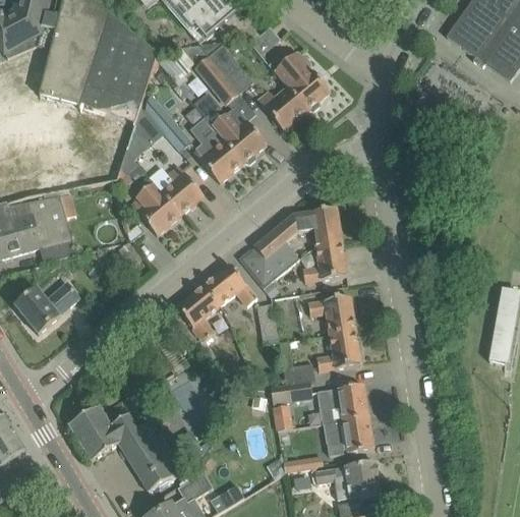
[(47,12),(51,0),(12,0),(10,9),(5,13),(1,9),(0,9),(0,45),(4,54),(5,54),(7,57),(36,42),(42,25),(45,12),(47,12)]
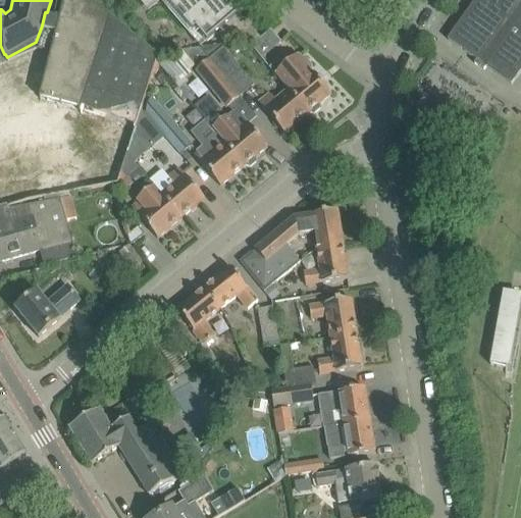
[(55,30),(40,94),(136,122),(157,54),(92,0),(62,0),(59,15),(47,12),(45,12),(42,26),(55,30)]
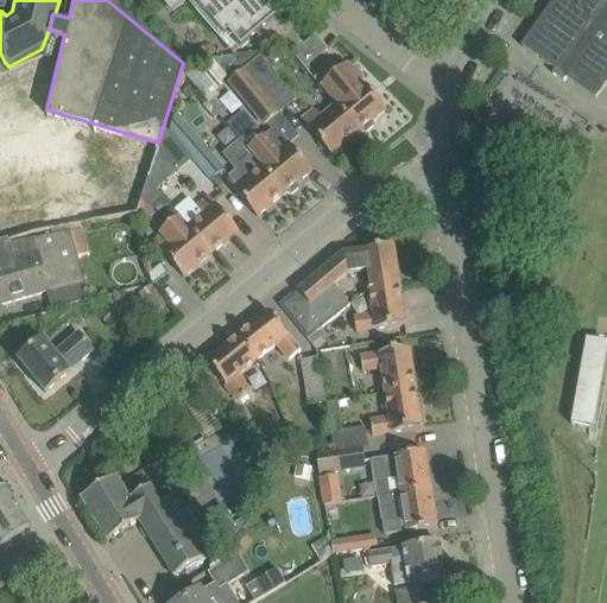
[(162,0),(171,11),(184,0),(187,0),(231,52),(240,44),(253,33),(259,40),(284,19),(278,12),(284,6),(278,0),(162,0)]
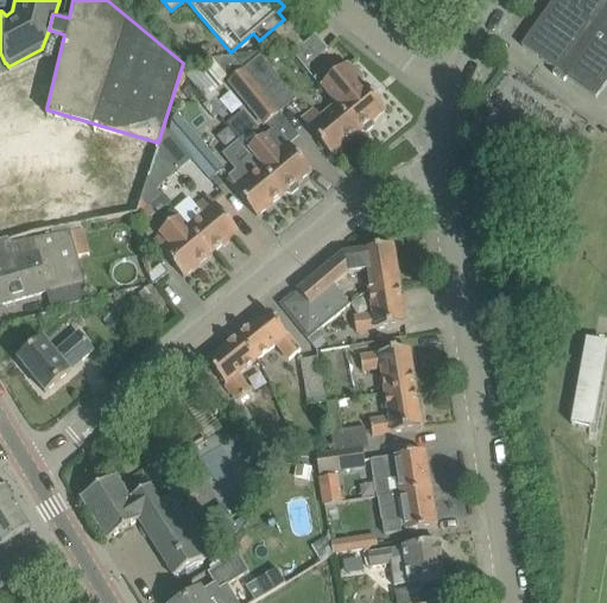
[(550,0),(520,42),(554,65),(549,71),(560,78),(564,73),(596,96),(606,81),(606,49),(604,46),(606,40),(606,0),(550,0)]
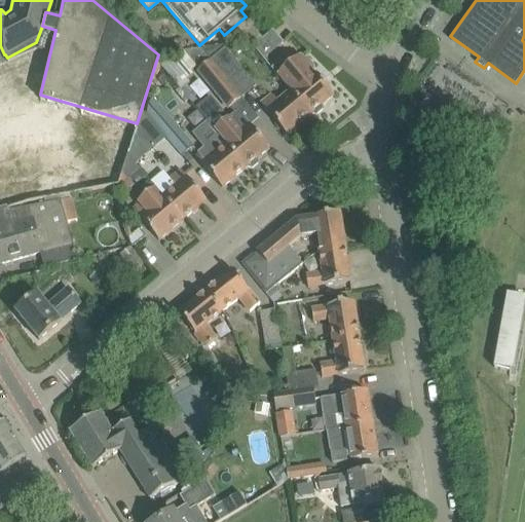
[(235,39),(249,37),(250,37),(261,35),(250,22),(233,36),(235,39)]
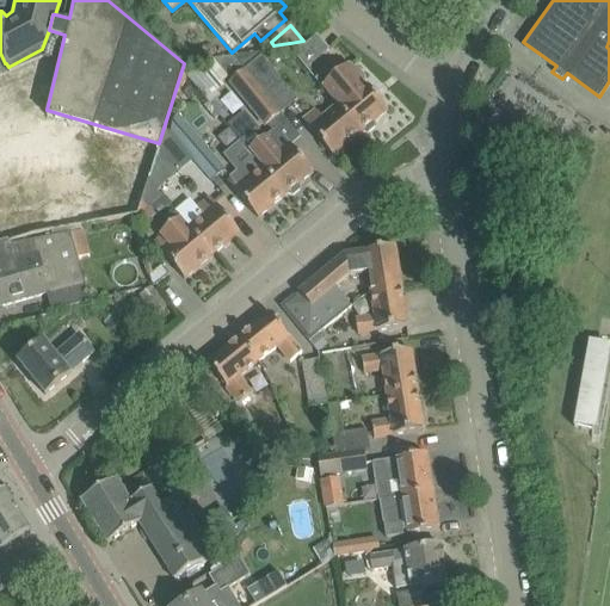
[(297,97),(260,53),(260,49),(234,54),(244,66),(281,110),(297,97)]
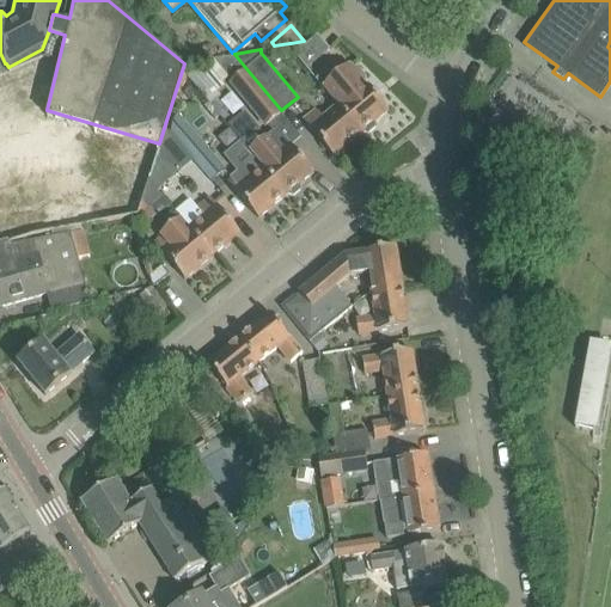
[(355,63),(353,66),(348,61),(322,84),(337,103),(360,129),(366,130),(373,124),(373,118),(388,106),(365,79),(364,80),(361,77),(365,74),(355,63)]
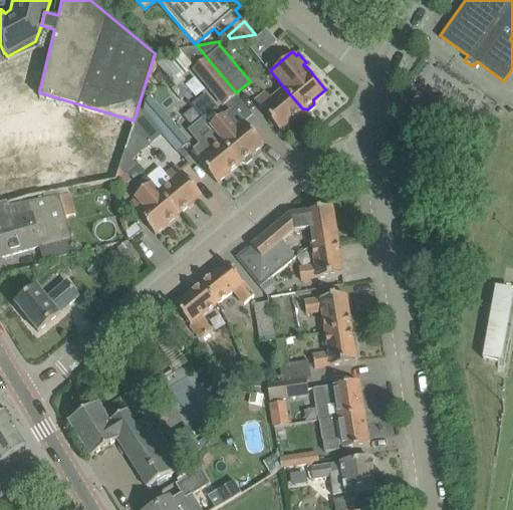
[(224,102),(236,92),(205,55),(193,65),(224,102)]
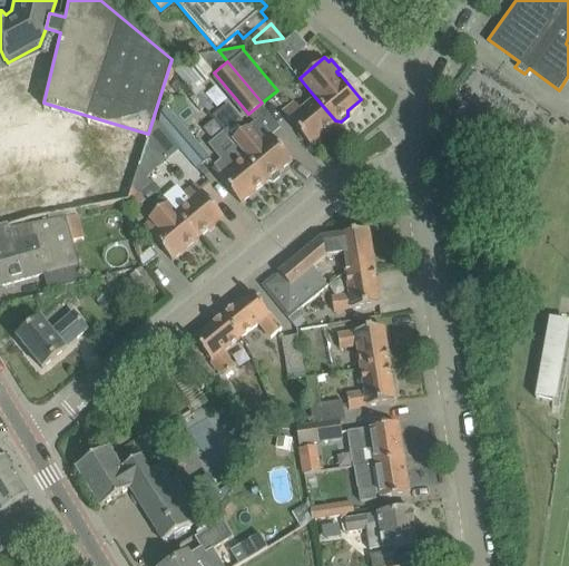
[(310,143),(335,120),(314,96),(300,107),(293,99),(282,109),(310,143)]
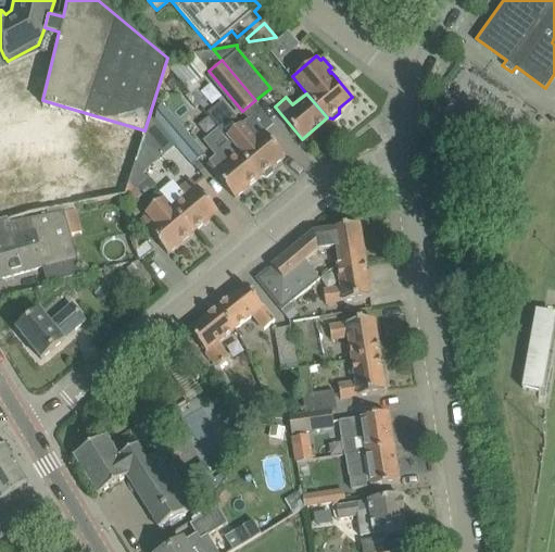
[(251,113),(241,121),(222,98),(206,111),(230,139),(259,174),(260,173),(265,175),(272,170),(272,164),(284,153),(251,113)]
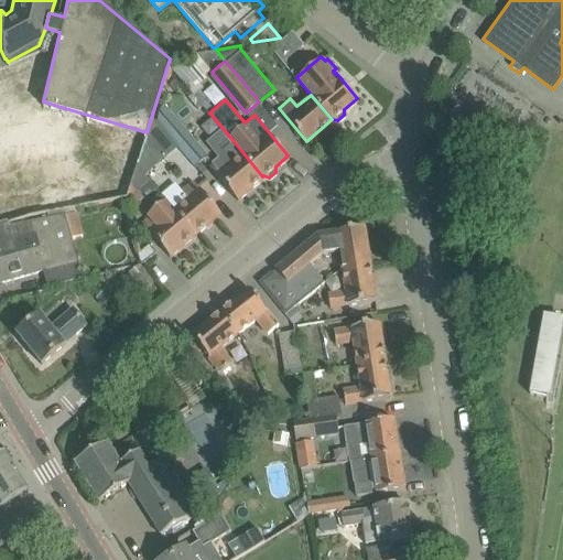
[(196,163),(207,154),(161,101),(155,119),(163,127),(196,163)]
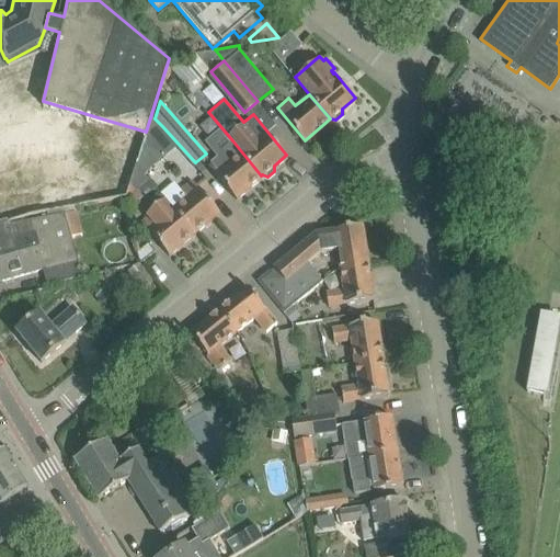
[(236,197),(261,175),(232,140),(218,152),(219,155),(208,163),(236,197)]
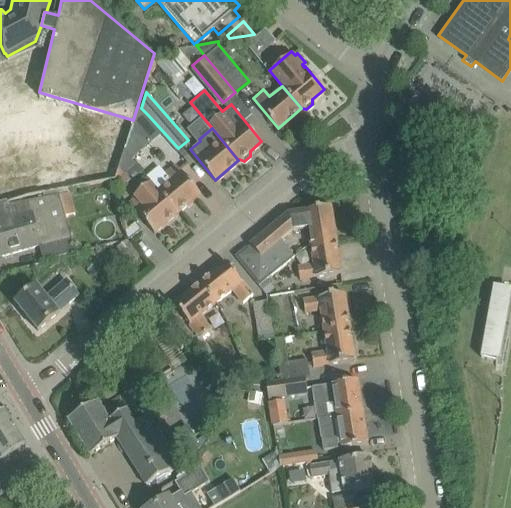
[(200,192),(187,177),(175,162),(164,171),(170,178),(158,189),(177,211),(200,192)]
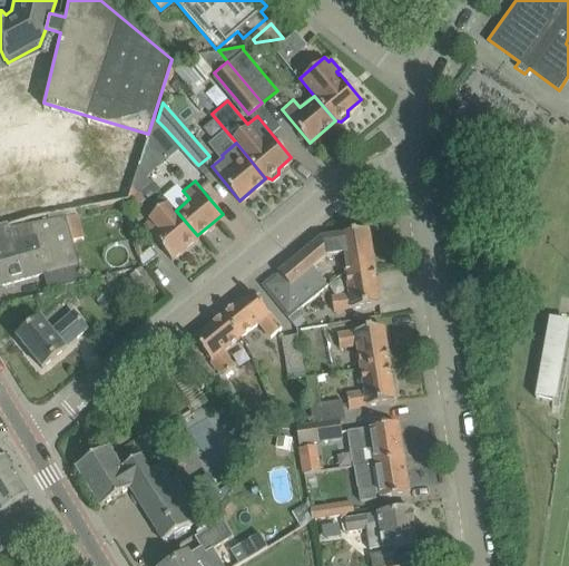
[(460,213),(458,202),(447,204),(448,214),(460,213)]
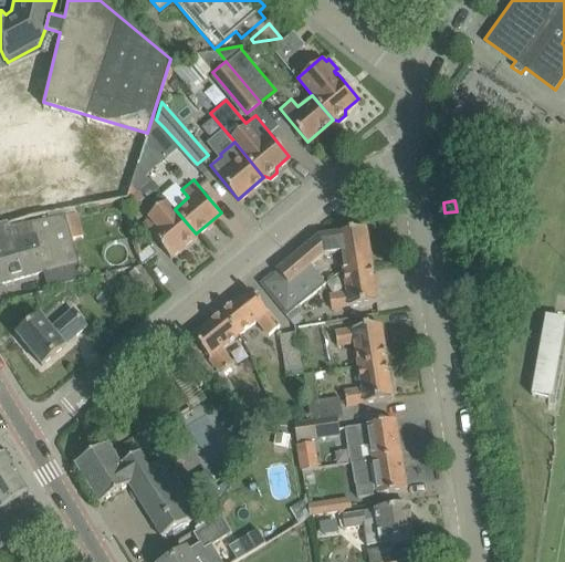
[(69,279),(83,276),(72,237),(84,233),(77,210),(64,214),(62,208),(46,211),(0,225),(0,280),(42,268),(48,285),(69,279)]
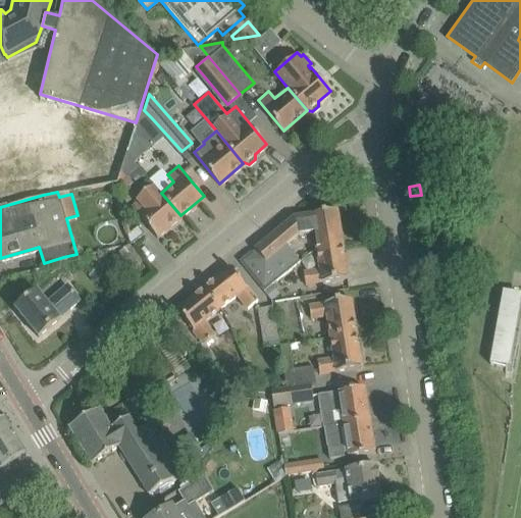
[(157,236),(180,215),(161,193),(148,203),(142,196),(132,205),(157,236)]
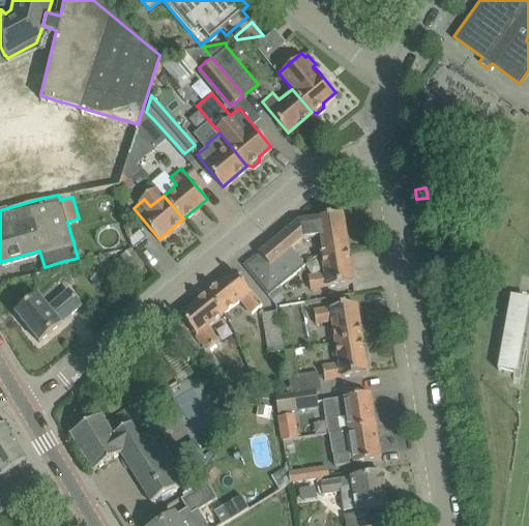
[(321,250),(347,245),(342,211),(298,217),(255,254),(255,253),(242,262),(267,293),(275,287),(304,263),(290,245),(301,237),(319,234),(321,250)]
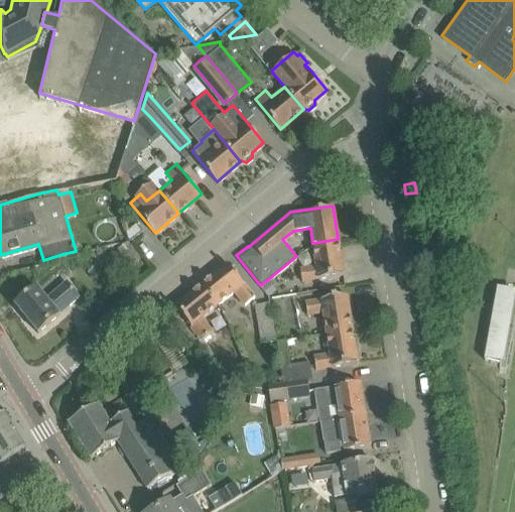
[(318,277),(323,276),(343,273),(338,239),(312,243),(316,264),(299,266),(301,279),(318,276),(318,277)]
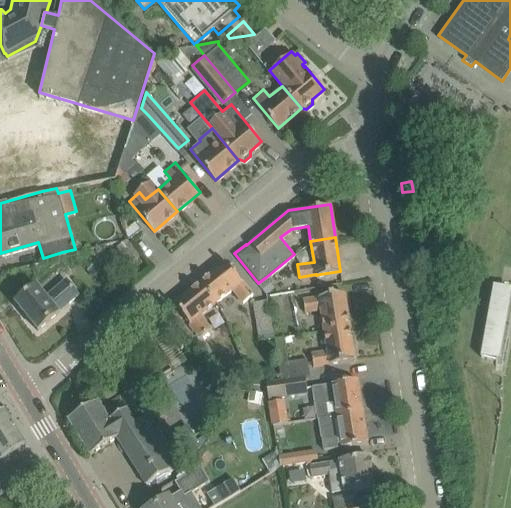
[(116,247),(128,262),(139,253),(127,238),(116,247)]
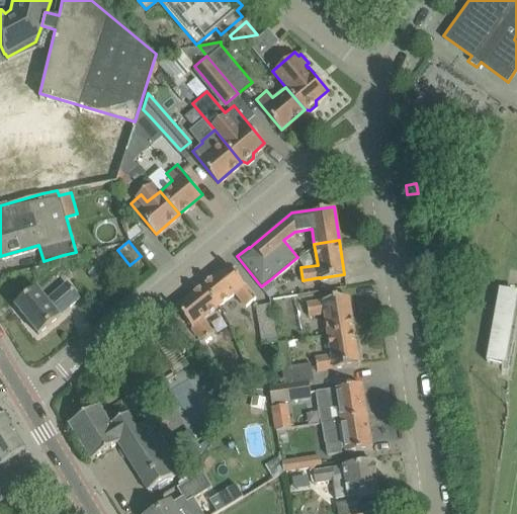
[(255,295),(242,278),(229,262),(202,284),(219,305),(235,290),(245,304),(255,295)]
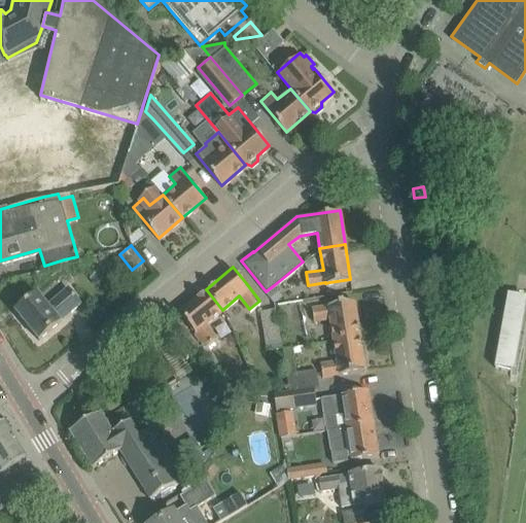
[(37,291),(31,297),(14,309),(38,338),(60,319),(60,318),(79,302),(67,285),(46,302),(37,291)]
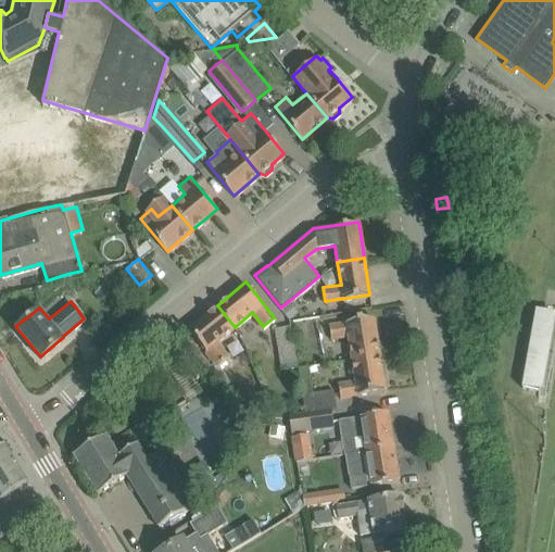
[(289,317),(297,311),(289,301),(280,308),(289,317)]
